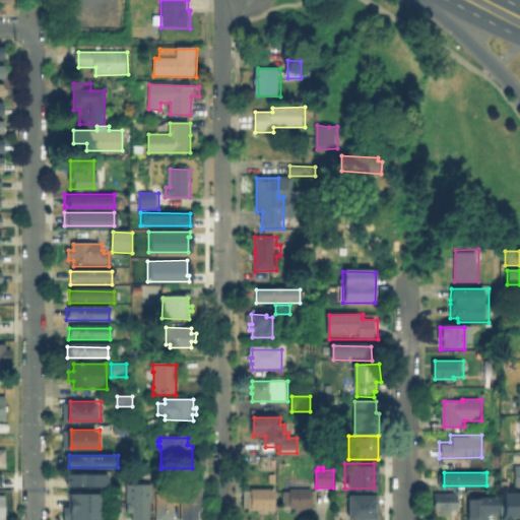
[(67,473),(109,473),(109,485),(67,485),(67,473)]
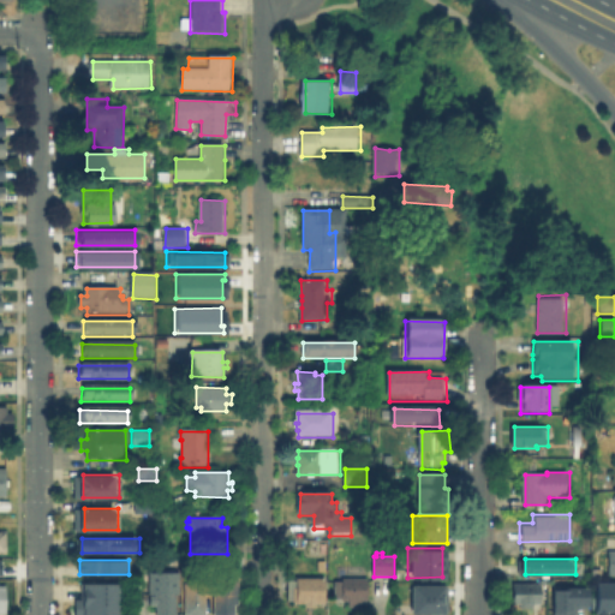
[(151,573),(169,577),(181,574),(183,596),(178,596),(178,614),(159,614),(159,611),(147,610),(147,585),(143,585),(142,574),(151,573)]
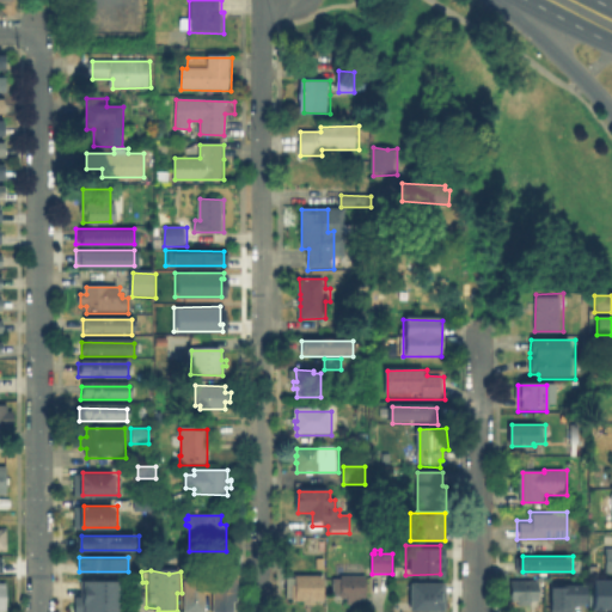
[(103,577),(104,598),(112,595),(112,609),(86,610),(86,601),(74,603),(74,593),(80,592),(80,576),(103,577)]
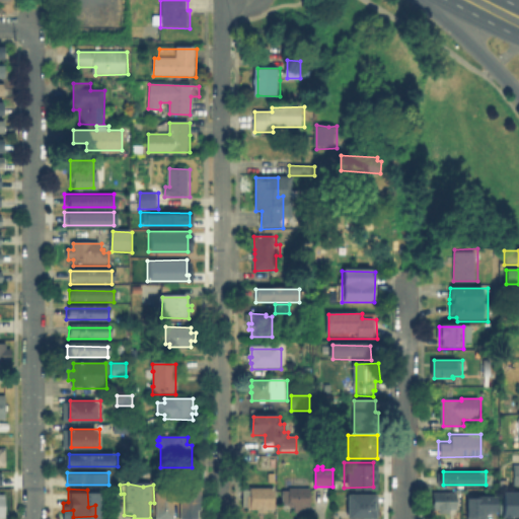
[(198,518),(179,518),(180,489),(202,489),(202,512),(198,512),(198,518)]
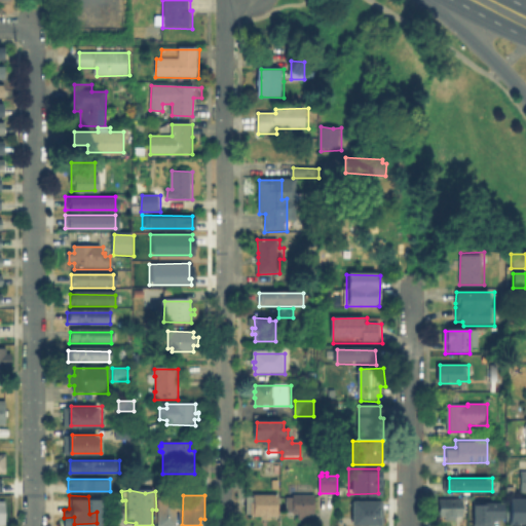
[(279,495),(279,516),(272,516),(272,520),(262,520),(263,516),(253,516),(253,509),(250,509),(250,503),(256,503),(256,495),(279,495)]
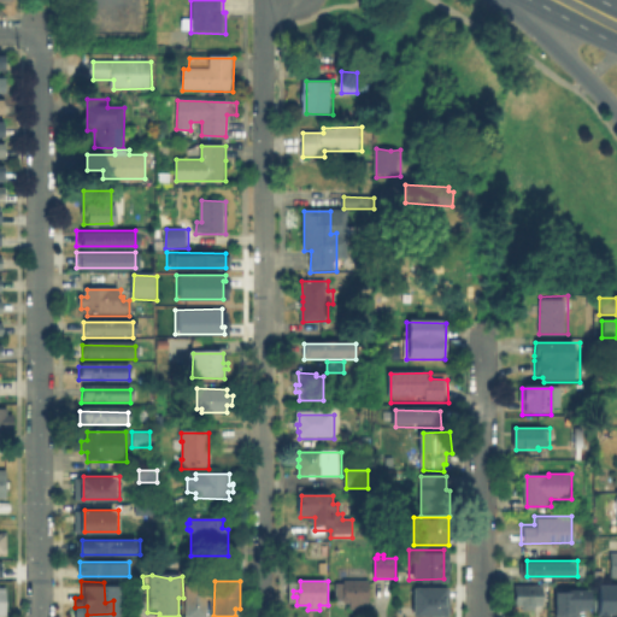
[(365,604),(365,610),(350,610),(350,601),(338,601),(338,585),(345,585),(345,582),(370,582),(370,604),(365,604)]
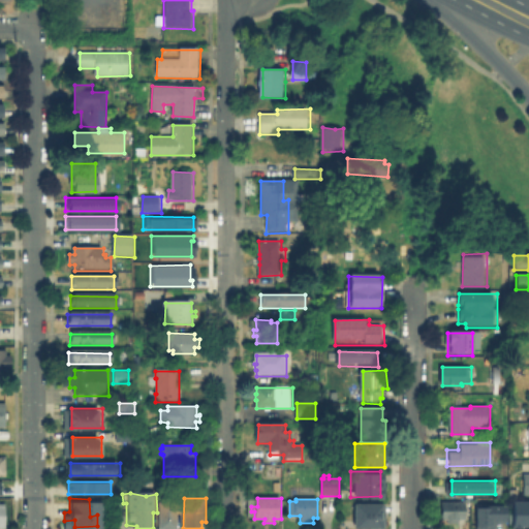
[(528,527),(508,527),(508,499),(528,499),(528,527)]
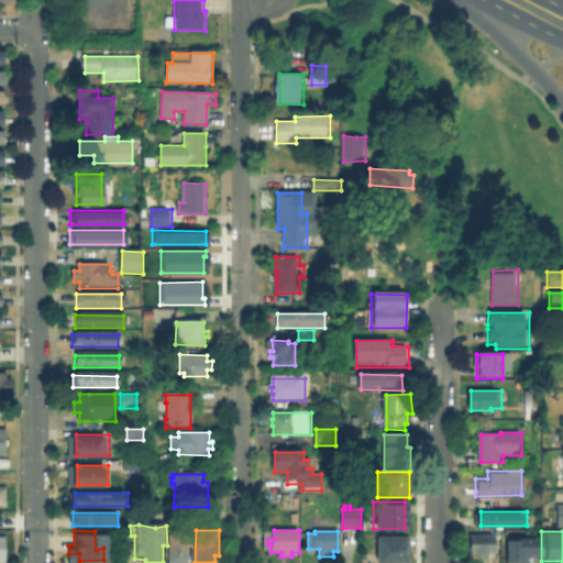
[(188,536),(188,562),(169,562),(169,534),(188,536)]
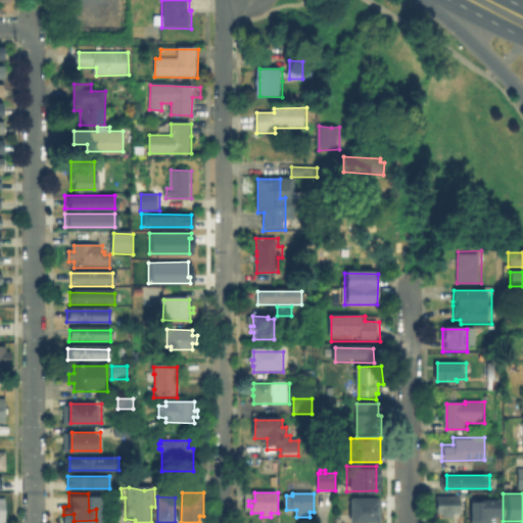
[(346,496),(378,496),(378,521),(346,521),(346,496)]
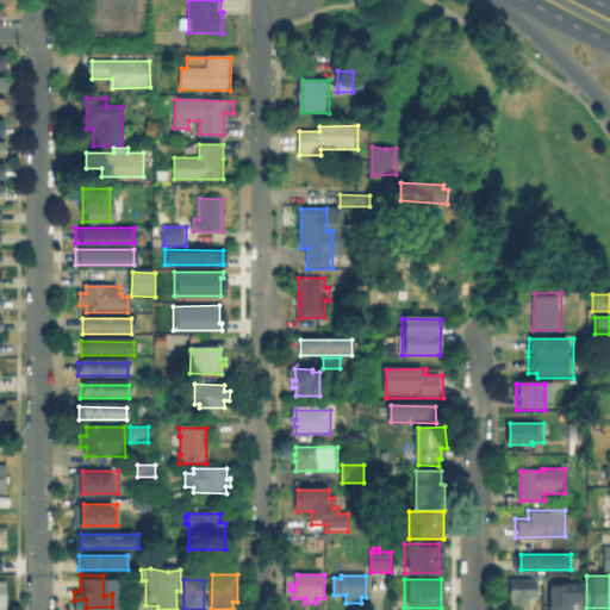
[(541,580),(541,599),(511,599),(512,580),(541,580)]
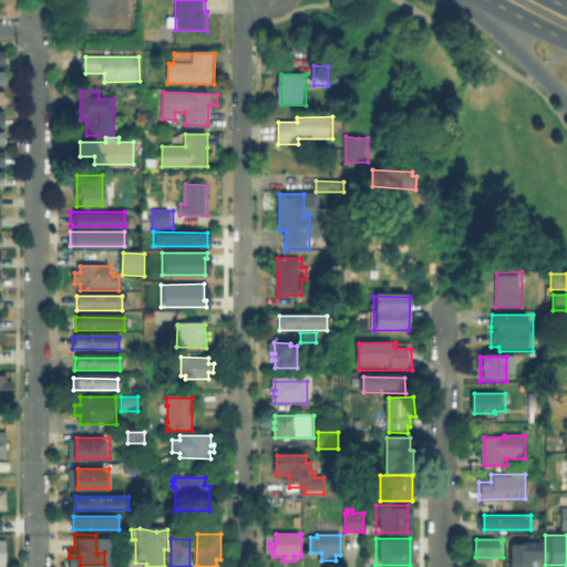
[(506,566),(506,543),(516,543),(516,540),(538,540),(538,559),(526,559),(526,566),(506,566)]
